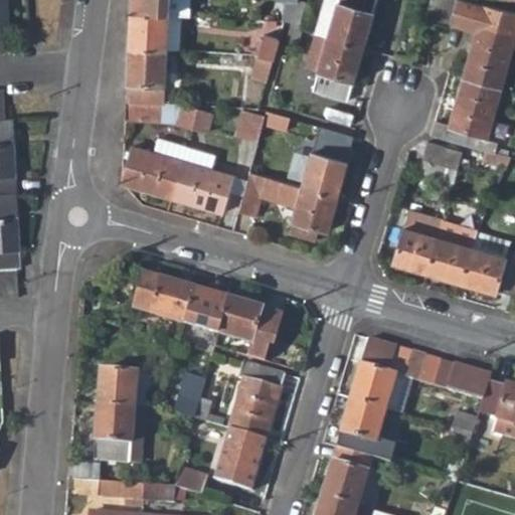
[(131,0),(131,13),(167,15),(168,0),(131,0)]
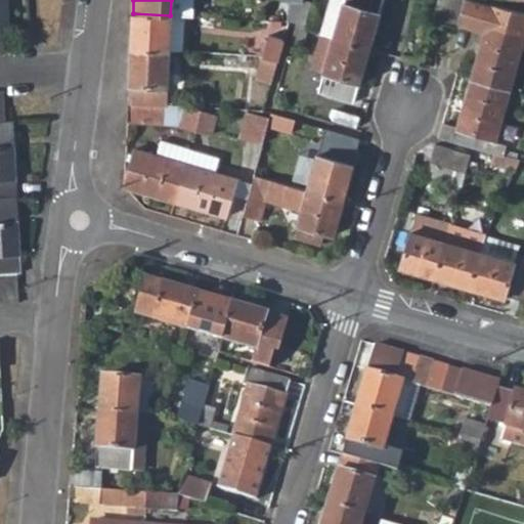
[(185,0),(171,0),(170,15),(184,16),(185,0)]
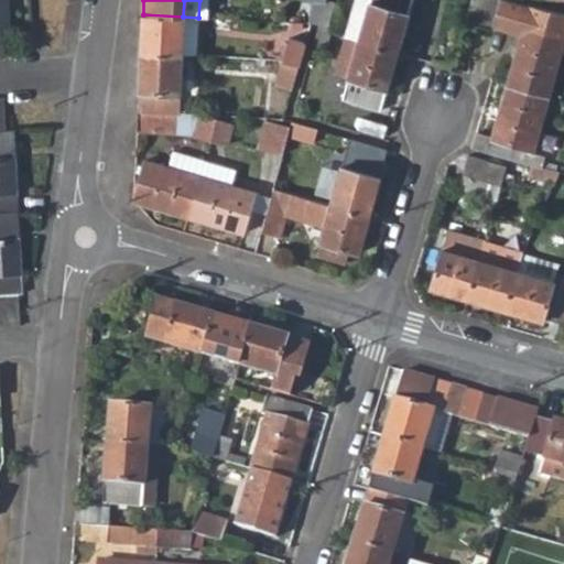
[(371,0),(360,41),(398,54),(413,0),(371,0)]
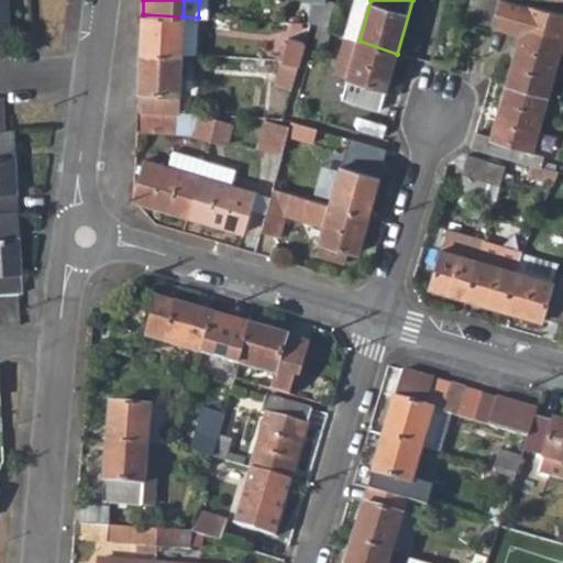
[(562,13),(509,0),(471,0),(465,22),(489,30),(490,25),(521,34),(507,84),(548,95),(560,56),(562,42),(562,13)]
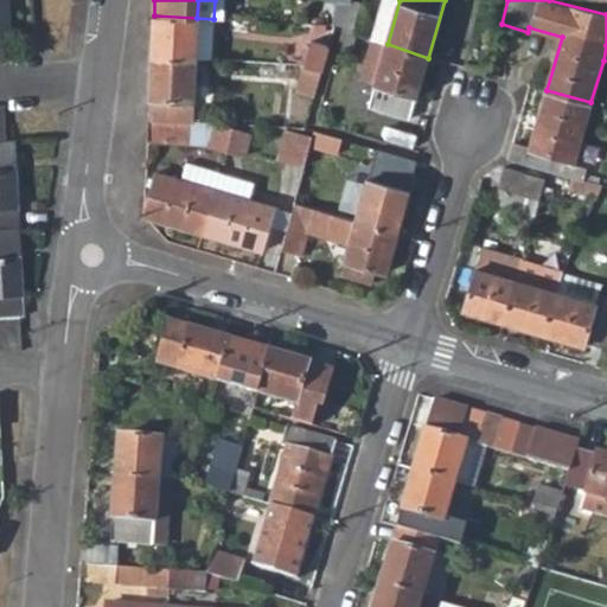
[(350,2),(326,1),(327,11),(347,13),(350,2)]
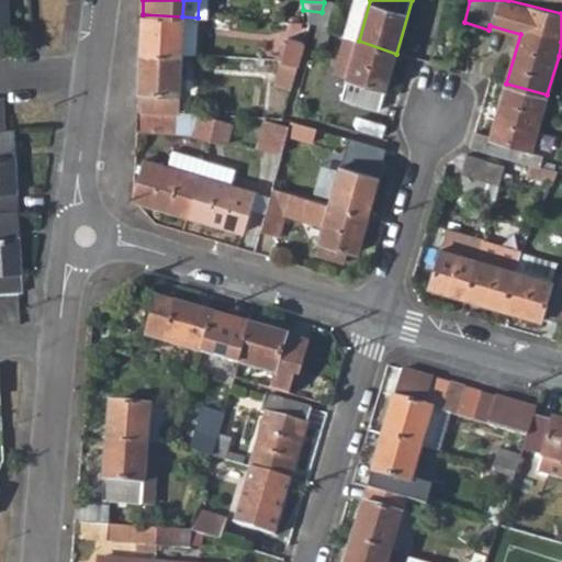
[(141,52),(180,54),(182,17),(143,14),(141,52)]
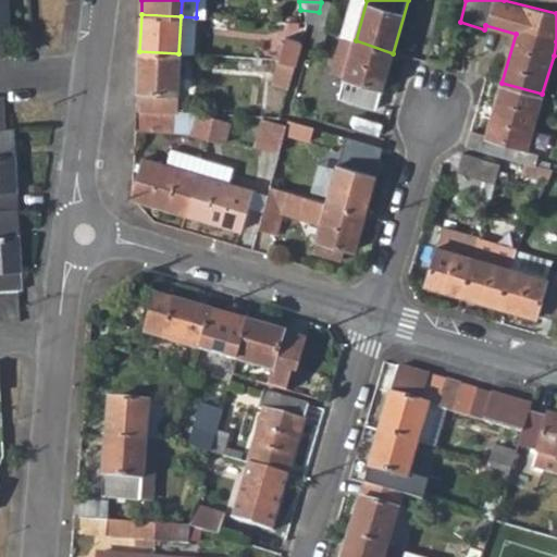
[(196,17),(181,16),(178,53),(194,54),(196,17)]
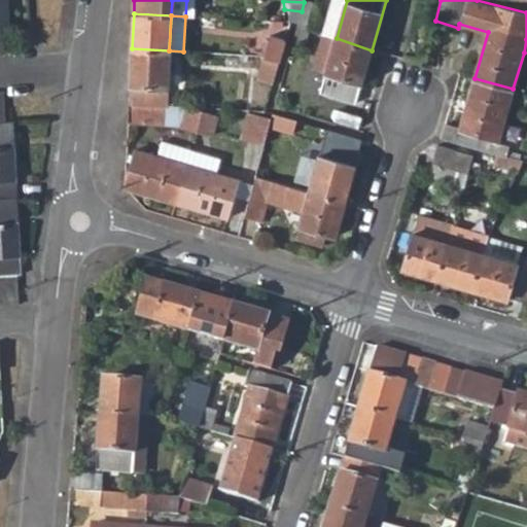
[(323,34),(313,68),(326,72),(320,93),(355,103),(372,50),(337,38),(323,34)]
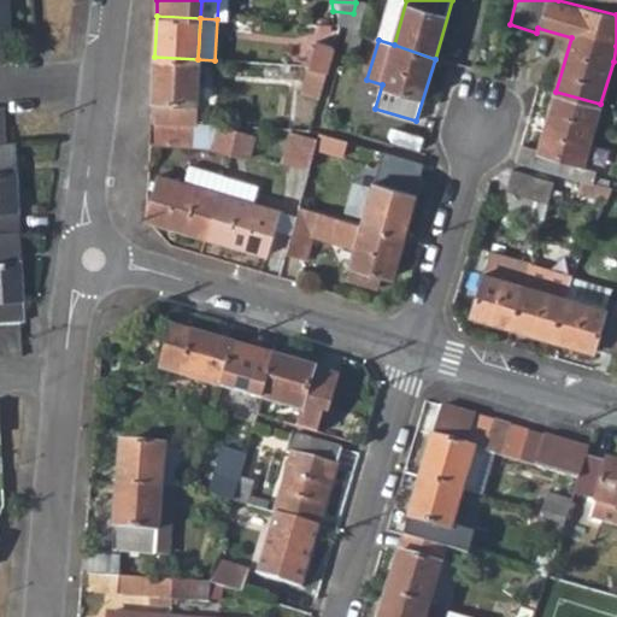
[(315,42),(307,66),(327,72),(334,48),(315,42)]
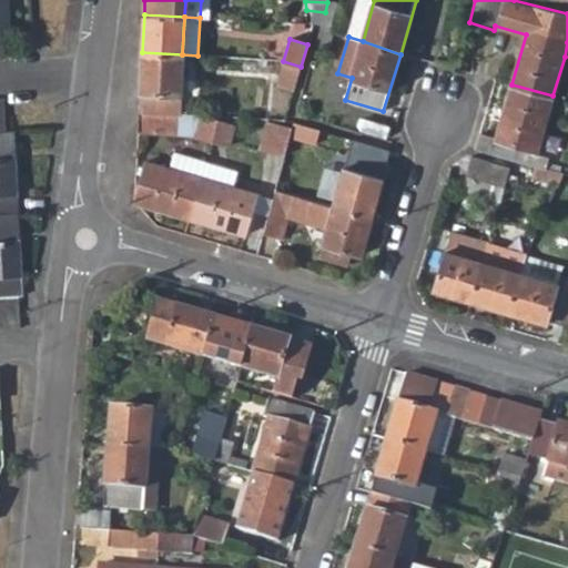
[(140,92),(180,94),(182,54),(142,52),(140,92)]
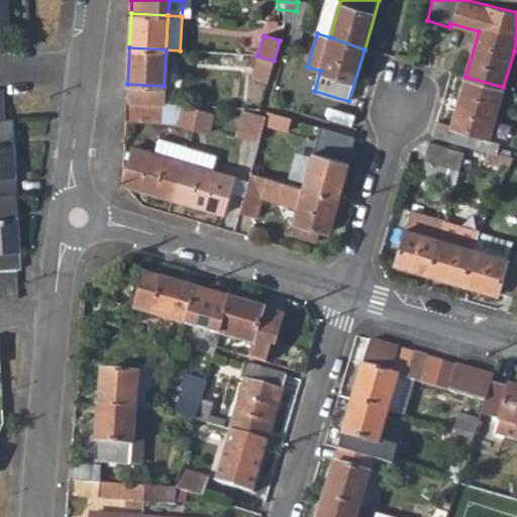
[(257,56),(251,78),(268,83),(274,61),(257,56)]
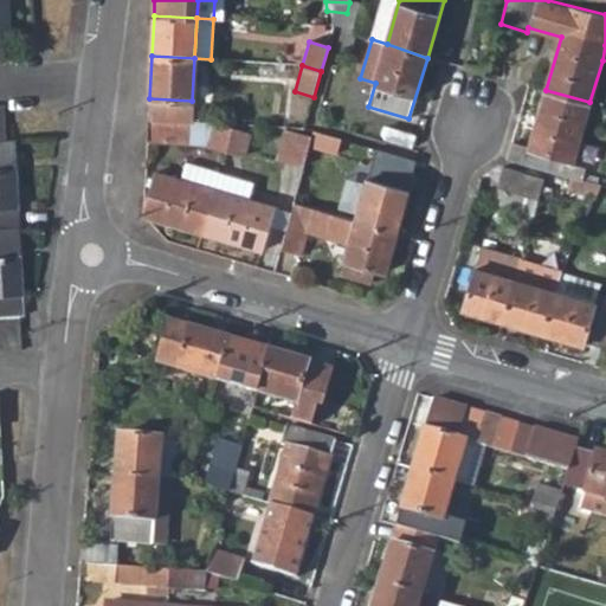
[(511,141),(507,159),(568,176),(590,102),(546,90),(537,121),(535,129),(529,147),(511,141)]
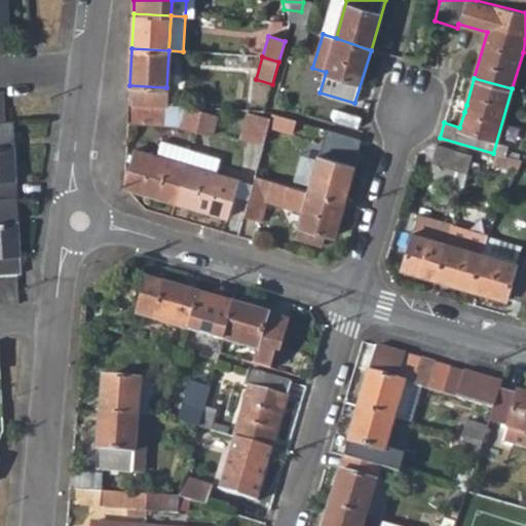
[(185,106),(128,103),(127,122),(179,125),(196,130),(201,111),(185,106)]
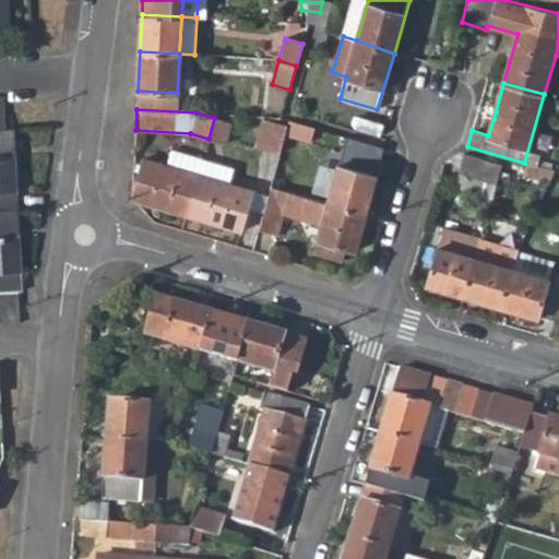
[(487,109),(486,117),(494,119),(496,111),(487,109)]
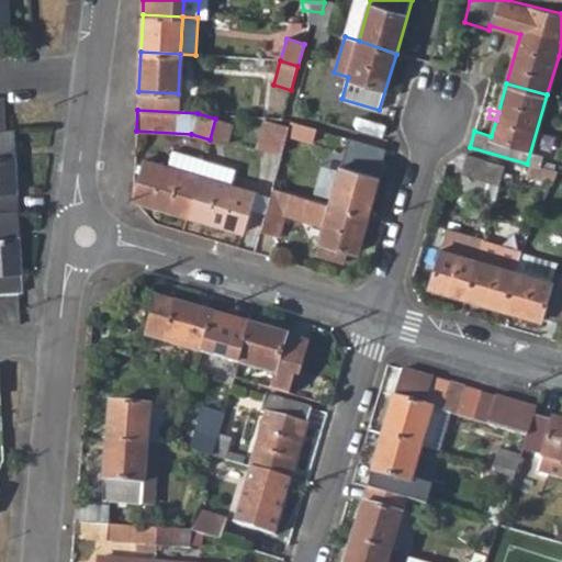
[(215,119),(210,139),(225,144),(231,123),(215,119)]
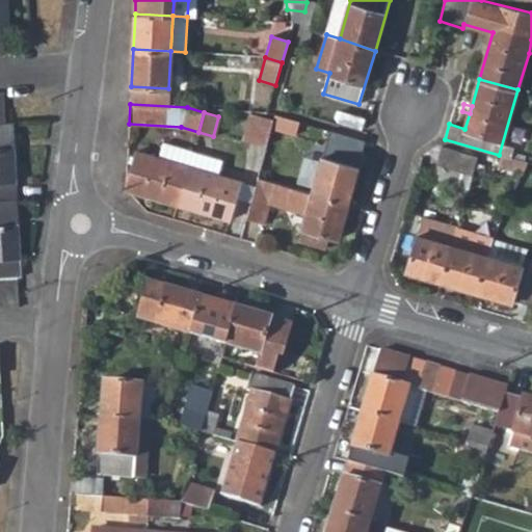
[(251,114),(244,141),(266,148),(271,128),(273,121),(251,114)]
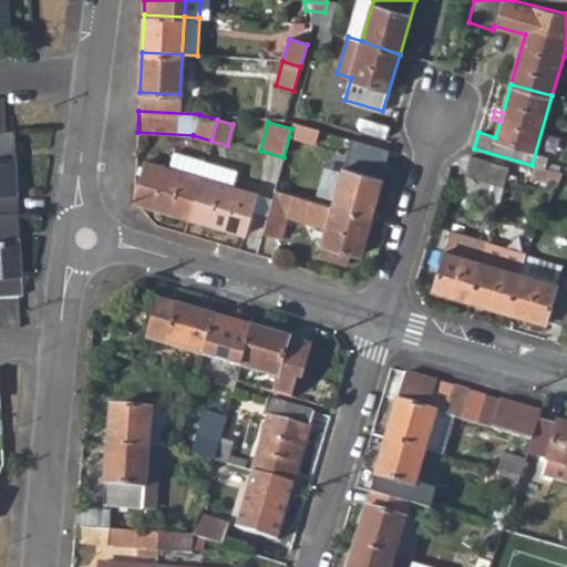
[(291,129),(289,136),(315,144),(318,131),(294,123),(291,129)]
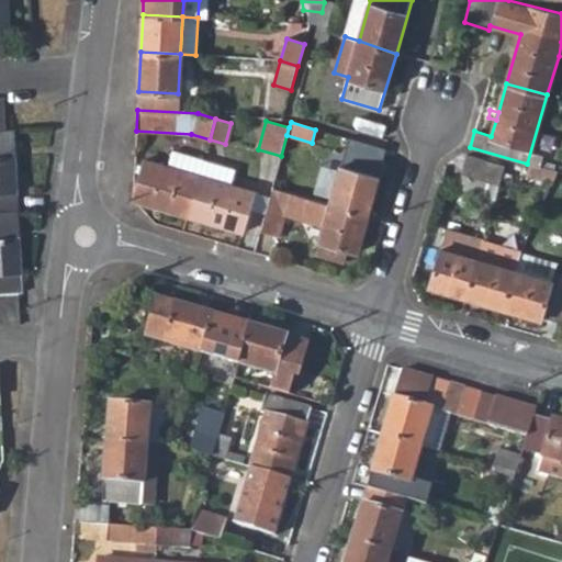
[(4,131),(0,131),(0,210),(13,210),(10,131),(4,131)]
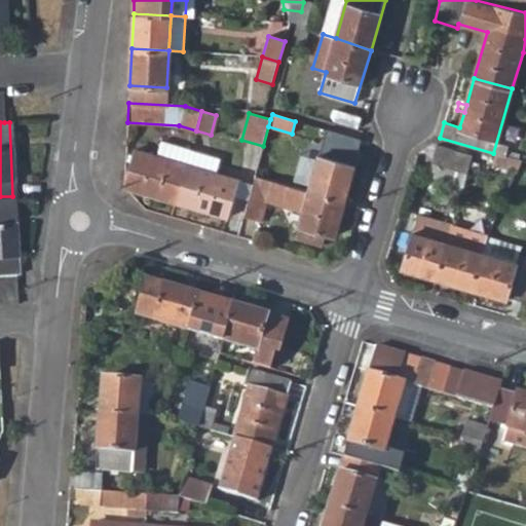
[(327,129),(308,191),(343,201),(362,141),(327,129)]
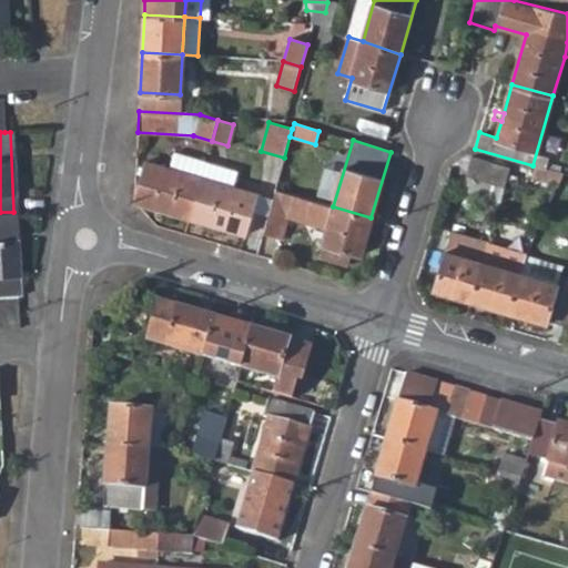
[(174,152),(170,169),(201,178),(205,162),(174,152)]
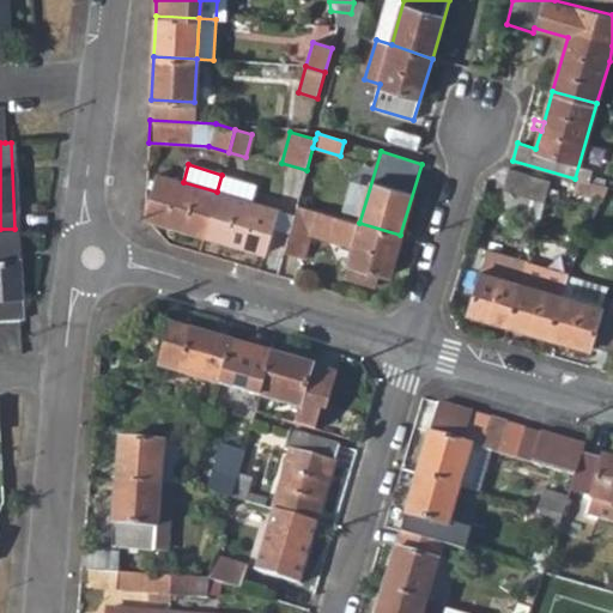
[(510,169),(504,189),(544,201),(550,181),(510,169)]
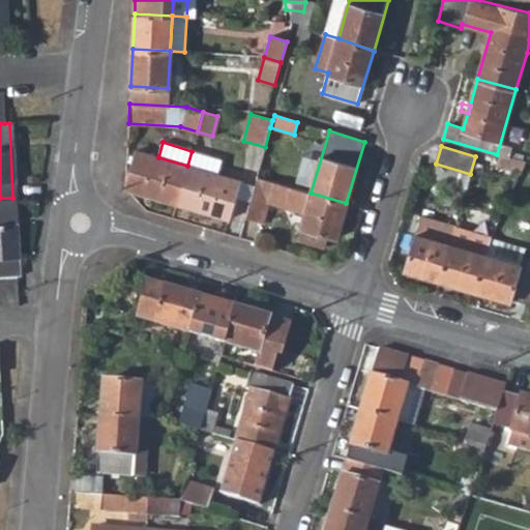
[(136,150),(125,188),(177,204),(187,166),(158,157),(136,150)]
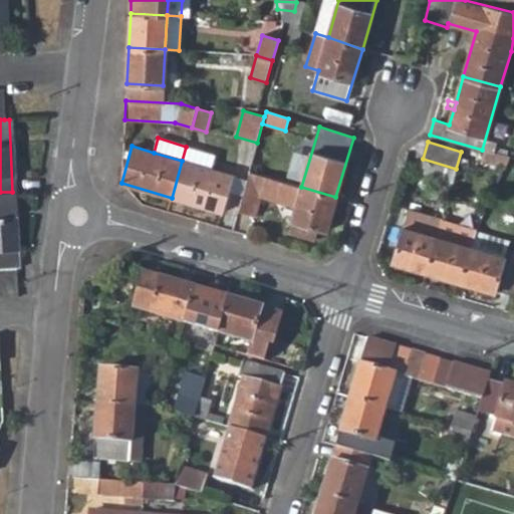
[(186,147),(182,161),(211,170),(215,155),(186,147)]
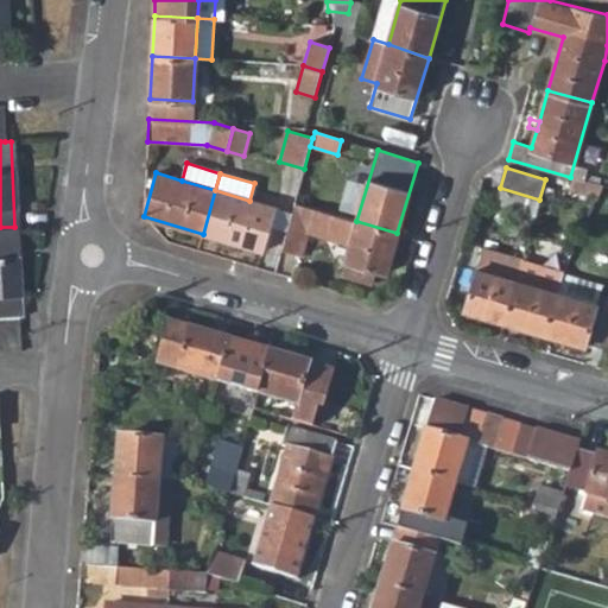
[(350,176),(343,206),(358,209),(366,179),(350,176)]
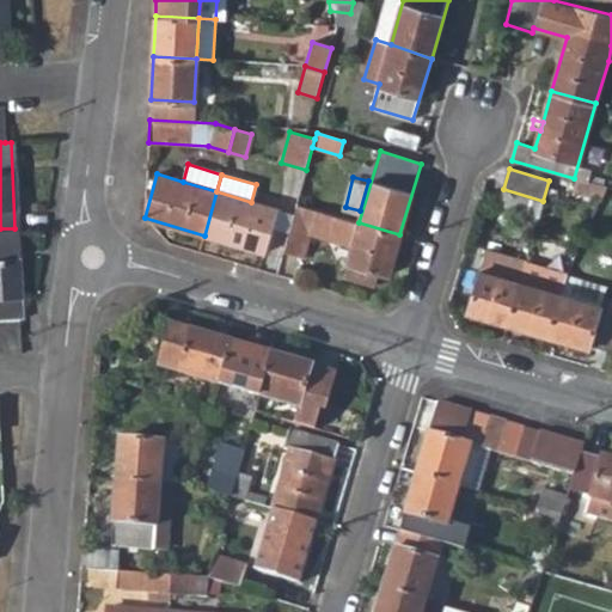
[(216,191),(204,236),(264,252),(271,226),(276,209),(251,202),(216,191)]
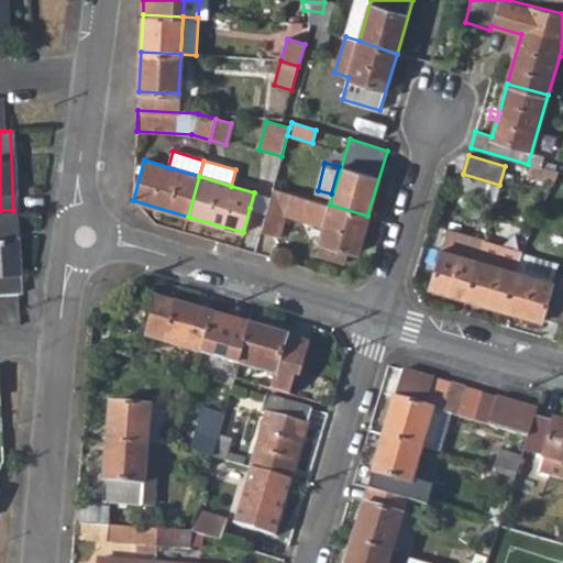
[(266,212),(262,228),(278,233),(286,210),(291,192),(273,187),(271,197),(266,212)]
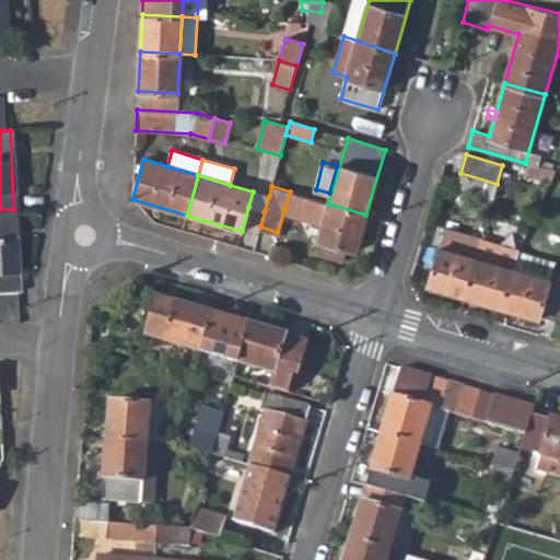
[(253,191),(248,207),(265,211),(269,196),(253,191)]
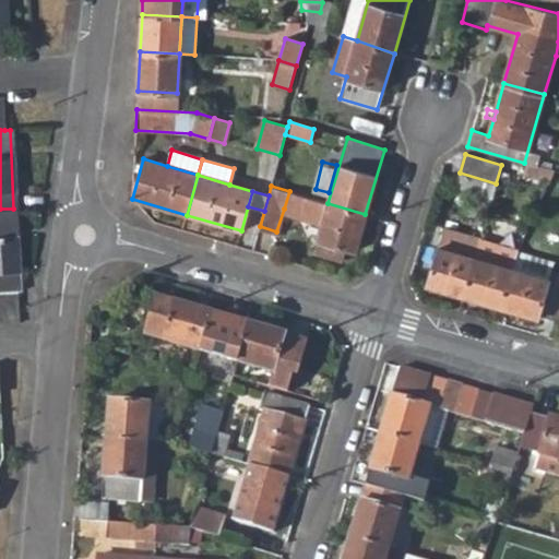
[(289,191),(284,209),(301,214),(307,197),(289,191)]
